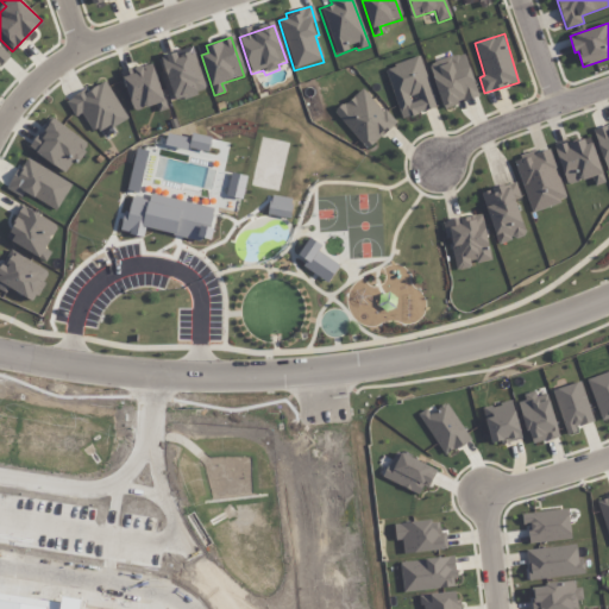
[(0,68),(12,56),(0,45),(0,68)]
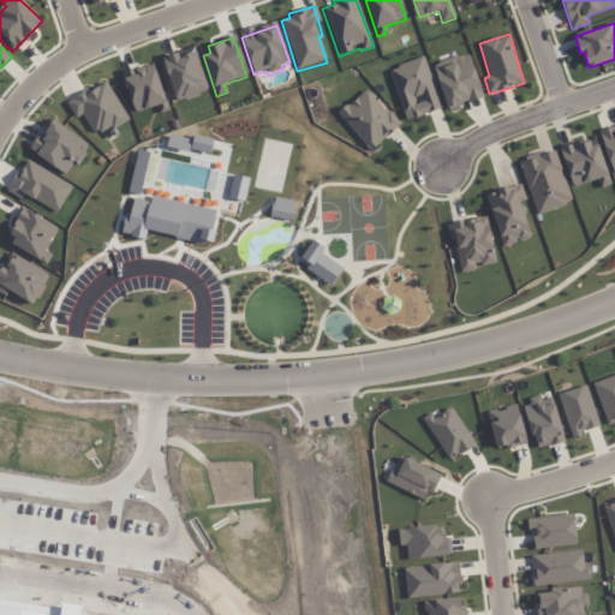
[(175,105),(198,97),(197,95),(203,94),(203,91),(207,90),(195,51),(183,54),(181,51),(168,54),(172,66),(165,69),(175,105)]
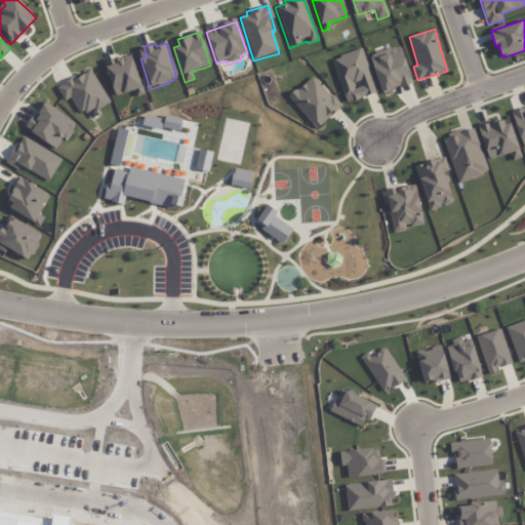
[(413,84),(402,45),(370,54),(381,93),(413,84)]
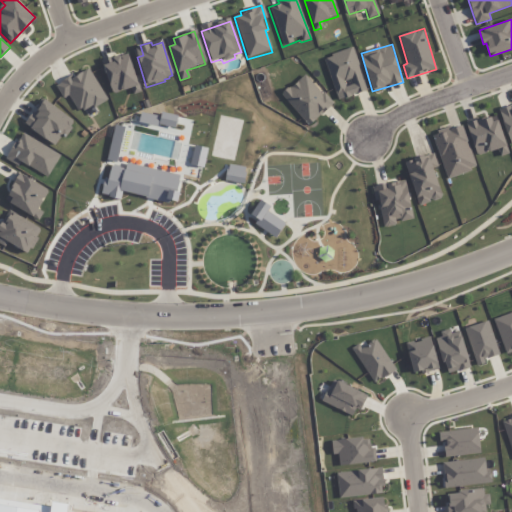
[(338,100),(368,91),(354,47),(324,57),(338,100)]
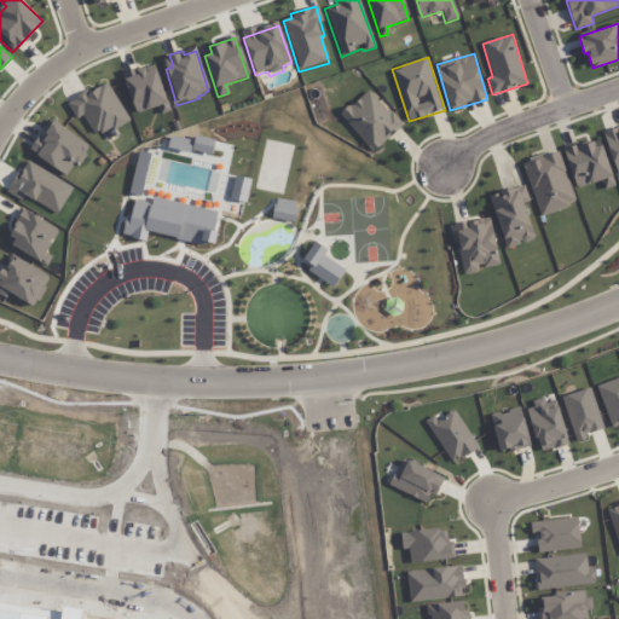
[(136,113),(169,104),(160,68),(150,70),(148,65),(137,69),(138,75),(126,79),(136,113)]
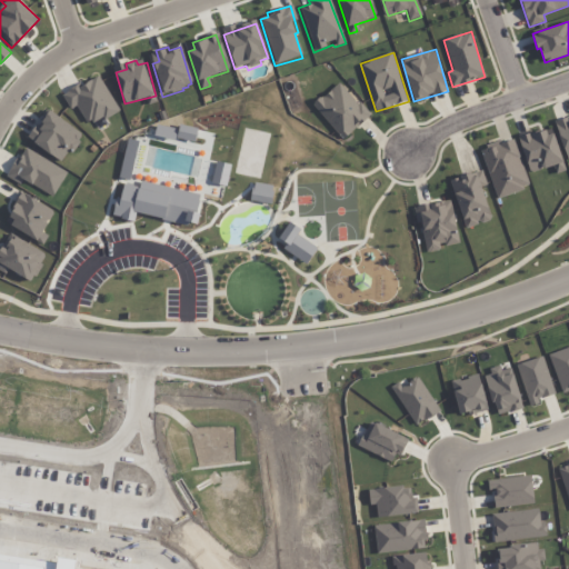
[(86,128),(101,119),(103,121),(118,112),(98,79),(80,90),(78,86),(60,96),(69,110),(72,108),(86,128)]
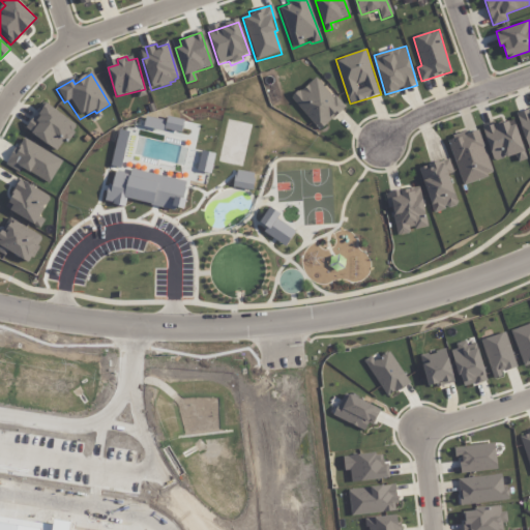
[(345,107),(316,76),(292,98),(321,129),(345,107)]
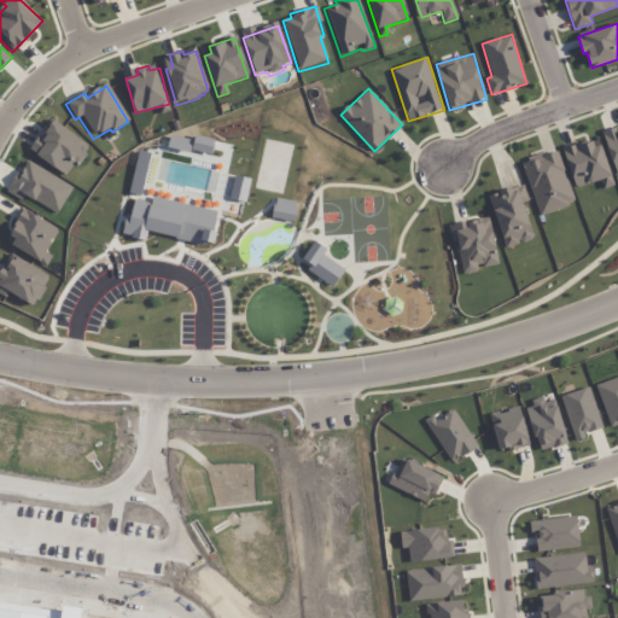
[(64,178),(28,153),(39,138),(45,141),(57,122),(87,143),(64,178)]
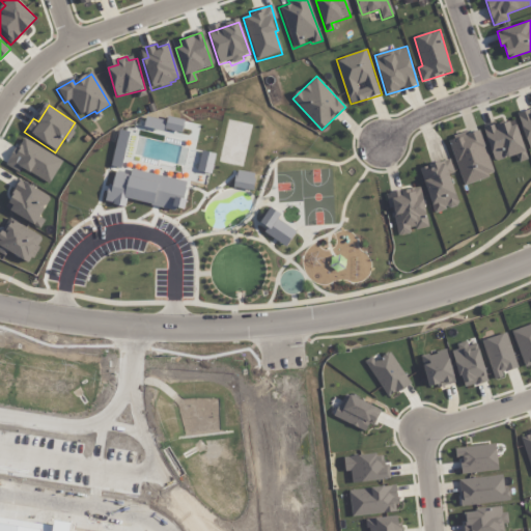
[(529,150),(530,149),(530,109),(518,113),(529,150)]
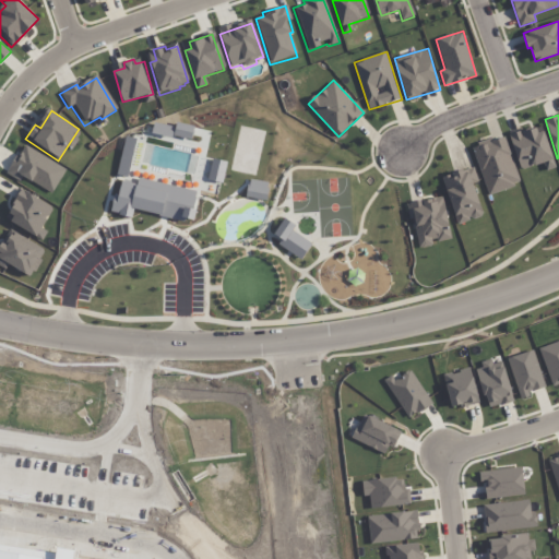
[(175,123),(191,127),(189,138),(173,134),(175,123)]
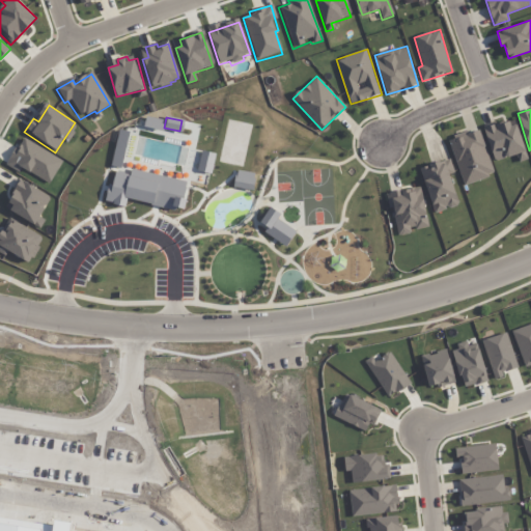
[(514,119),(484,130),(495,162),(526,150),(514,119)]
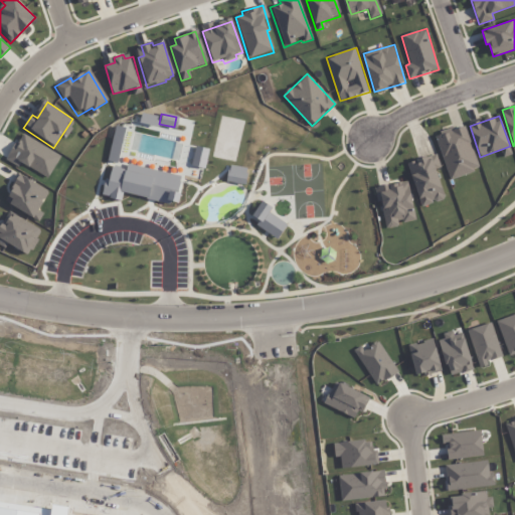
[(480,169),(465,125),(435,135),(450,180),(480,169)]
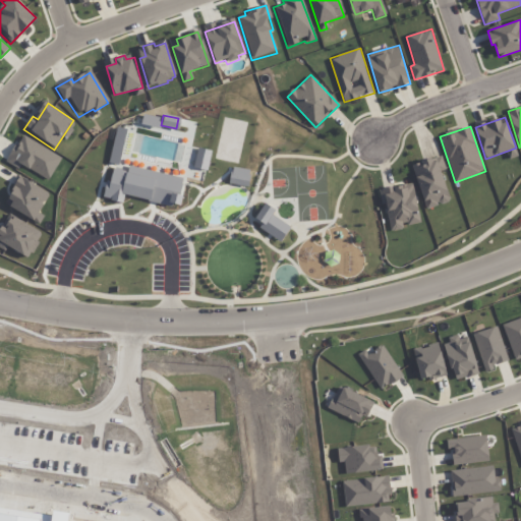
[(46,181),(20,167),(18,171),(5,164),(14,148),(18,151),(24,139),(59,159),(46,181)]
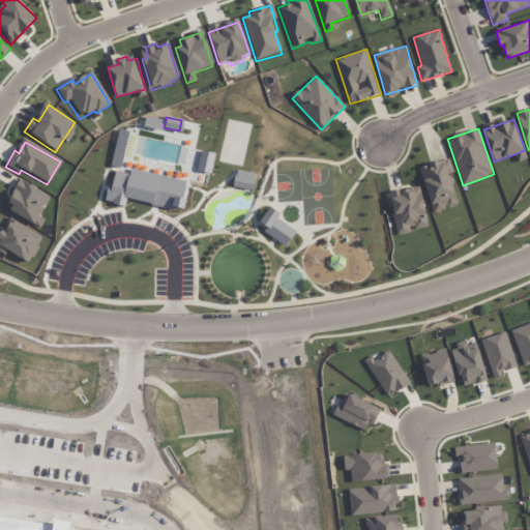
[(434,213),(459,204),(448,173),(453,171),(449,157),(419,168),(434,213)]
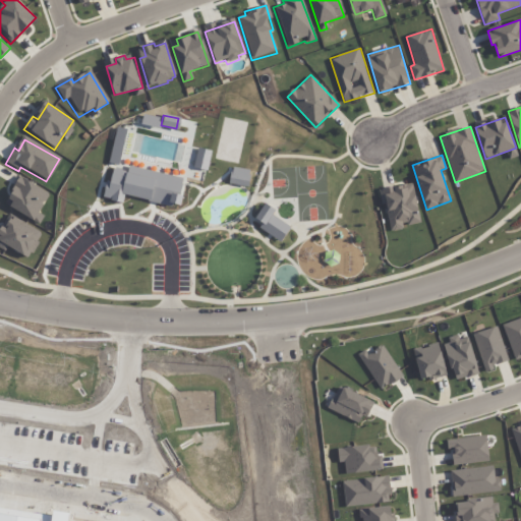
[(182,178),(178,193),(182,194),(180,206),(169,204),(169,198),(151,193),(150,199),(123,193),(121,201),(114,199),(114,196),(105,194),(108,183),(111,184),(115,170),(125,172),(127,165),(182,178)]
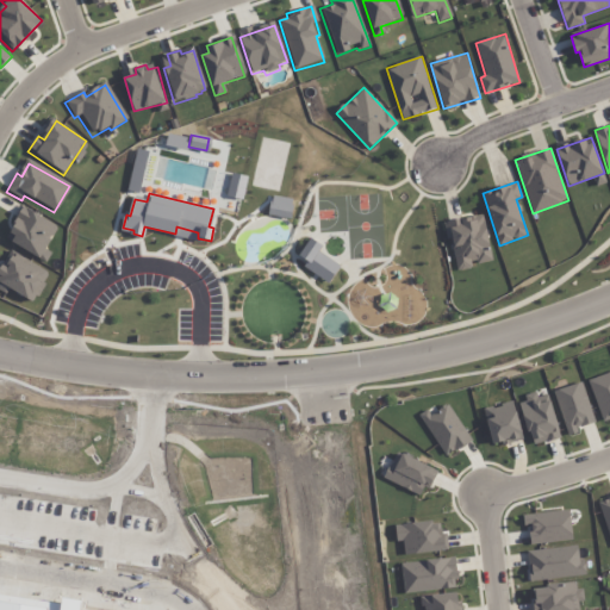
[(291,218),(293,205),(271,201),(268,216),(291,218)]
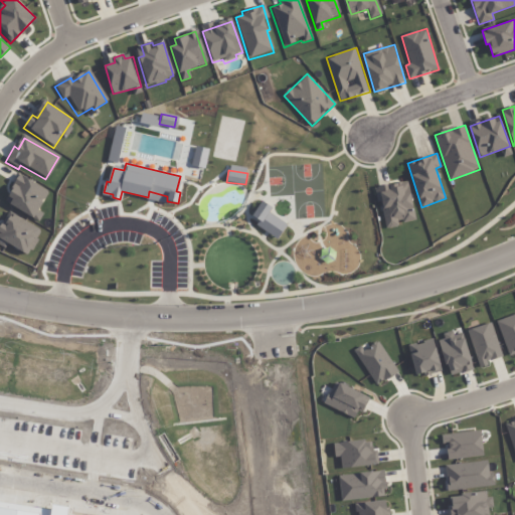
[(31,217),(10,207),(13,201),(9,199),(19,179),(44,192),(31,217)]
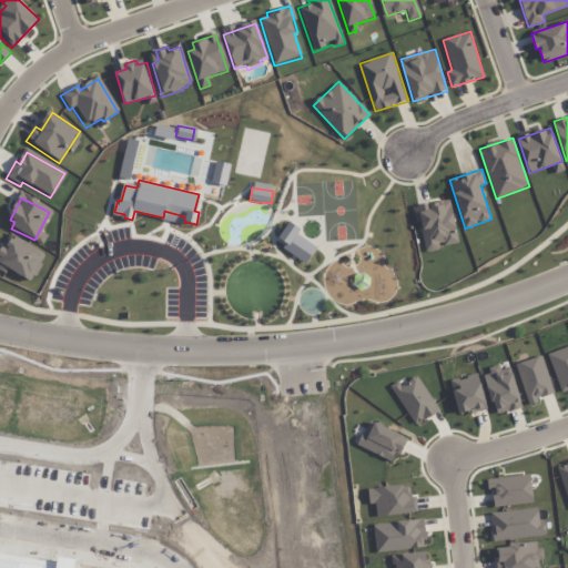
[(425,253),(439,250),(439,245),(459,242),(450,199),(415,206),(425,253)]
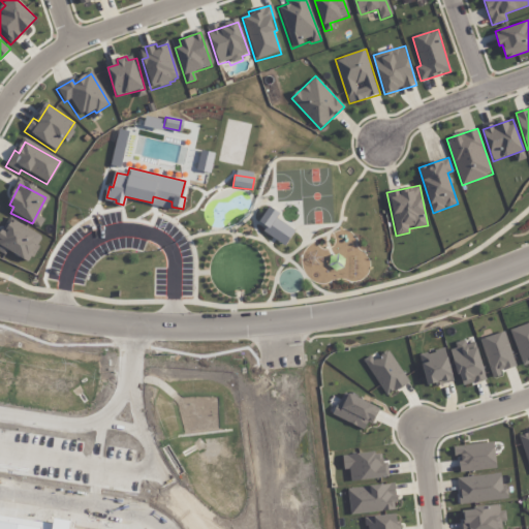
[(269,206),(280,213),(276,219),(293,230),(284,244),(263,230),(267,226),(259,221),(269,206)]
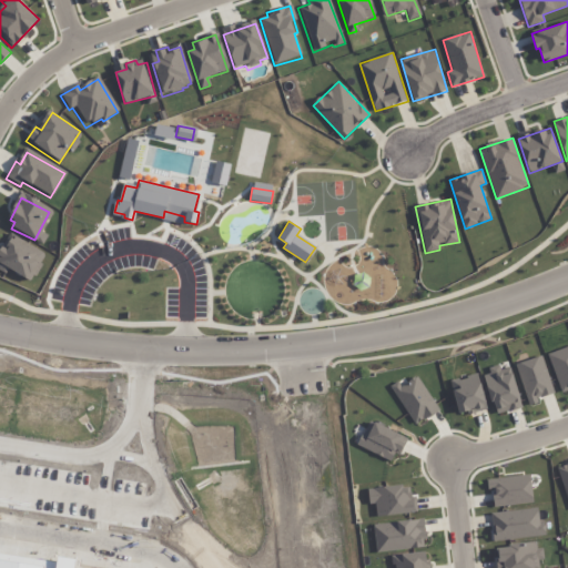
[(27,282),(8,272),(3,276),(0,274),(0,249),(1,247),(9,252),(16,242),(41,256),(27,282)]
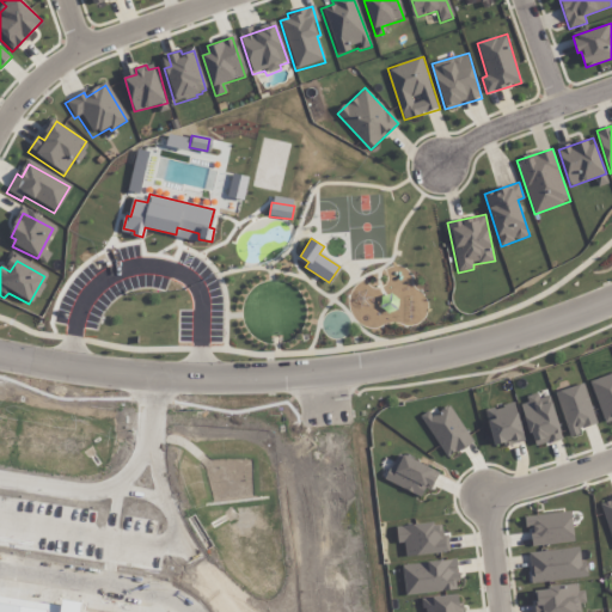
[(611,421),(611,373),(591,381),(605,424),(611,421)]
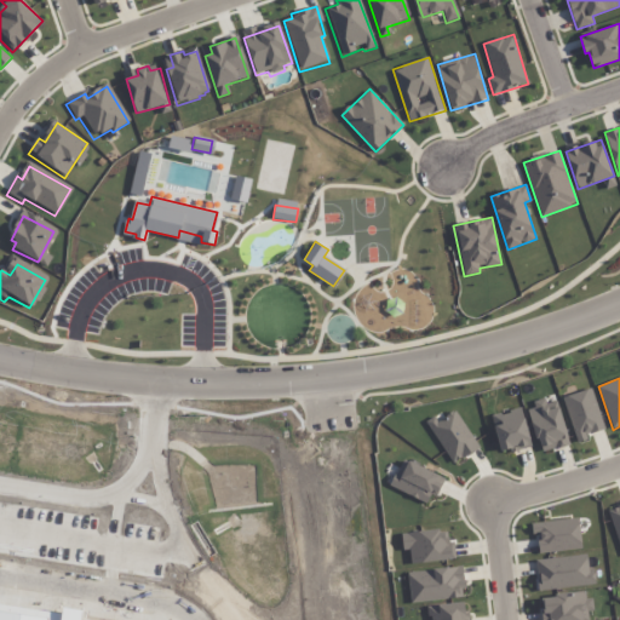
[(604,430),(592,389),(563,397),(578,443),(589,440),(587,435),(604,430)]
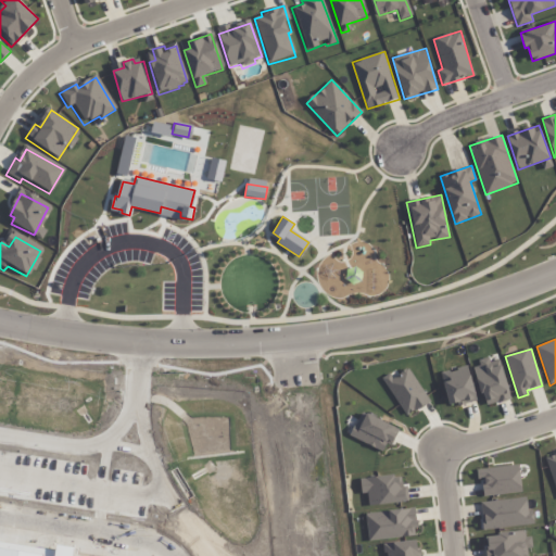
[(474,364),(485,406),(510,400),(501,361),(491,363),(490,359),(474,364)]
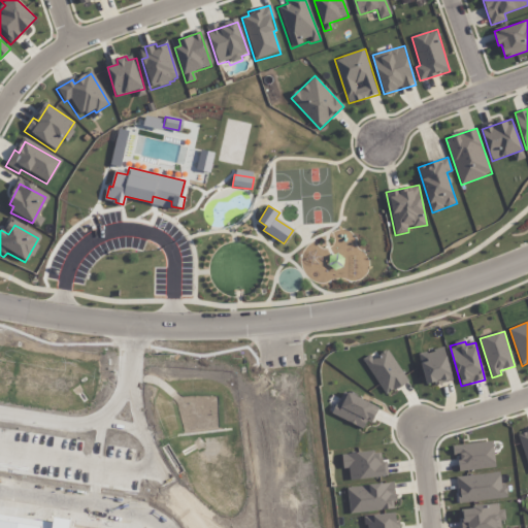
[(453,380),(443,348),(419,354),(427,387),(453,380)]
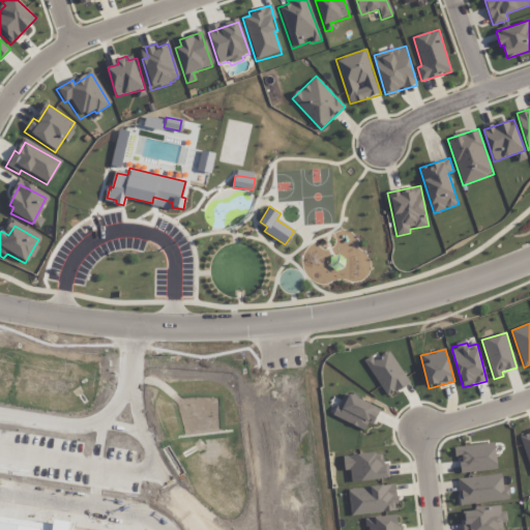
[(388,398),(410,383),(389,350),(380,356),(378,352),(364,360),(388,398)]
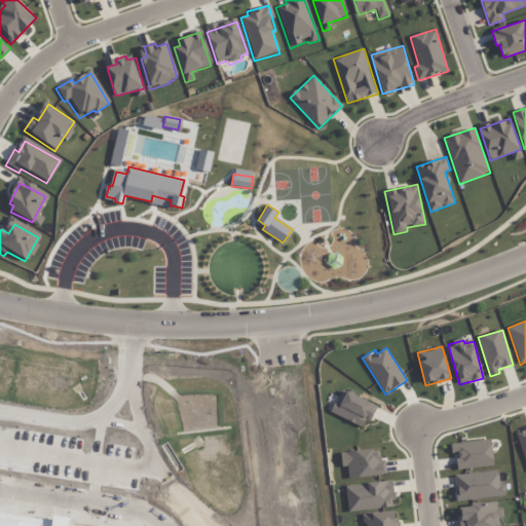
[(363,427),(367,419),(371,421),(378,405),(343,390),(333,414),(363,427)]
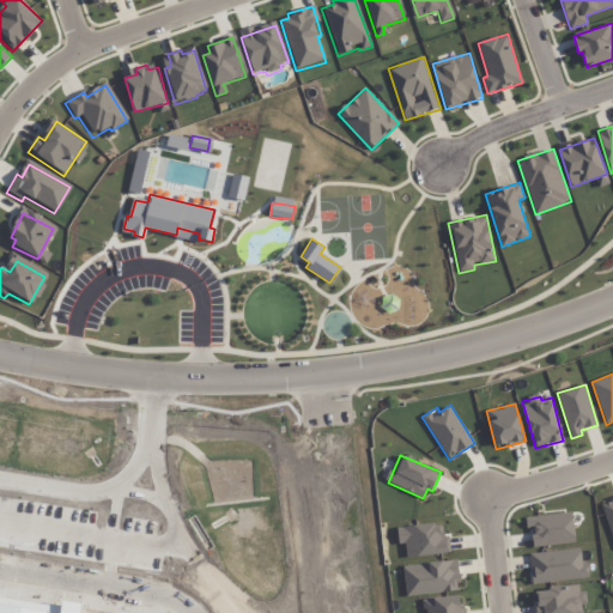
[(612,498),(601,503),(612,540),(612,498)]
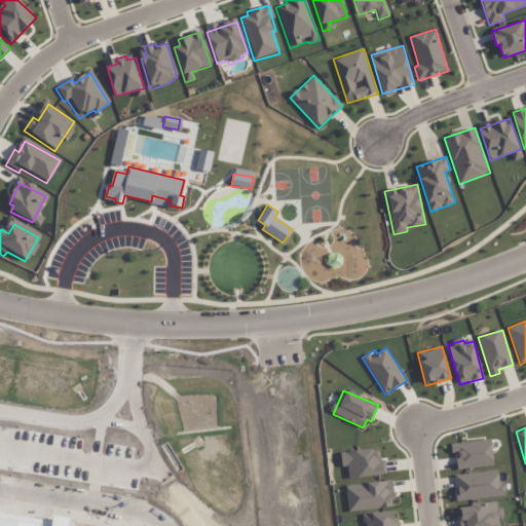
[(494,464),(490,439),(452,444),(456,471),(494,464)]
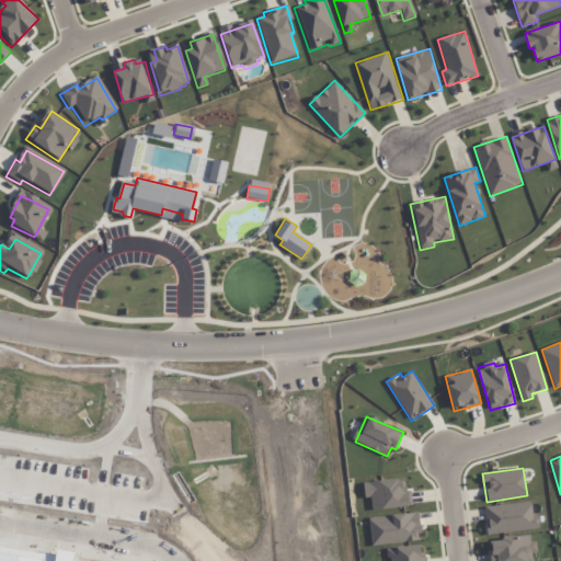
[(364,483),(365,499),(370,497),(373,511),(411,506),(409,478),(364,483)]
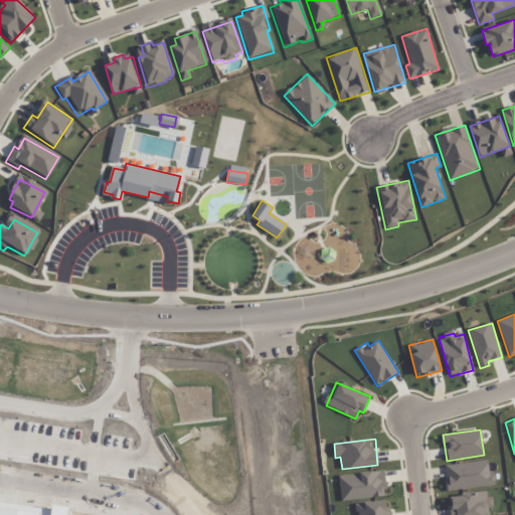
[(446,464),(447,489),(495,486),(494,472),(489,472),(488,462),(446,464)]
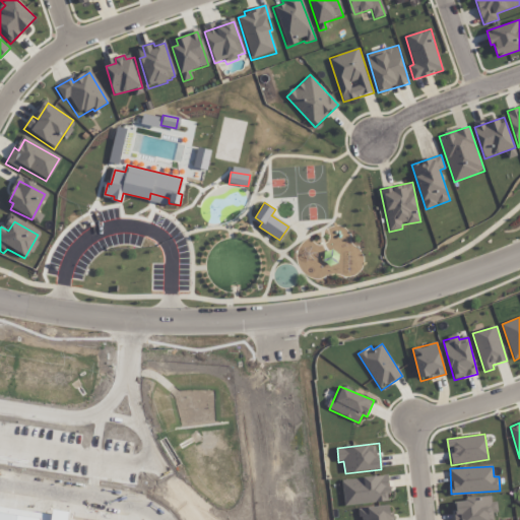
[(342,479),(344,505),(391,501),(388,475),(342,479)]
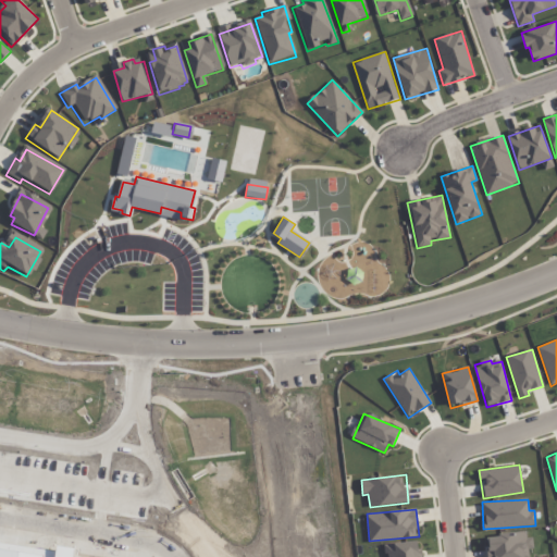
[(487,556),(529,556),(529,548),(531,548),(530,532),(485,535),(487,556)]
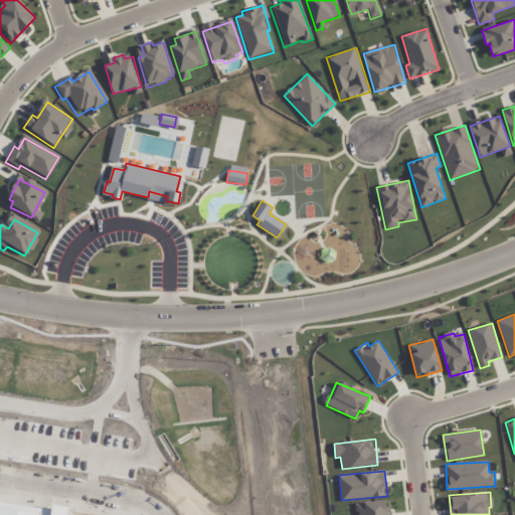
[(0,514),(0,497),(52,507),(53,499),(59,500),(56,514),(0,514)]
